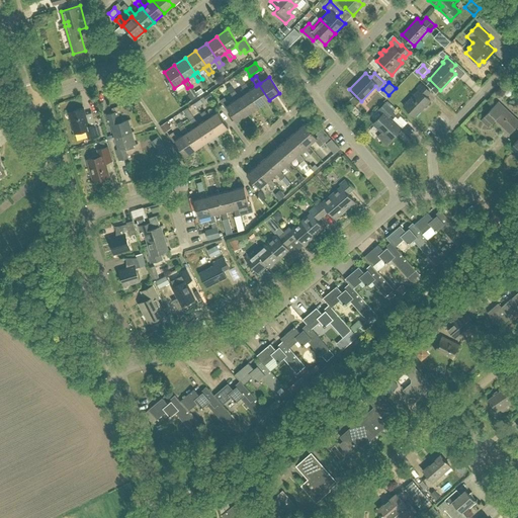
[(258,84),(256,86),(250,90),(246,83),(241,86),(246,93),(248,91),(258,107),(269,100),(258,84)]
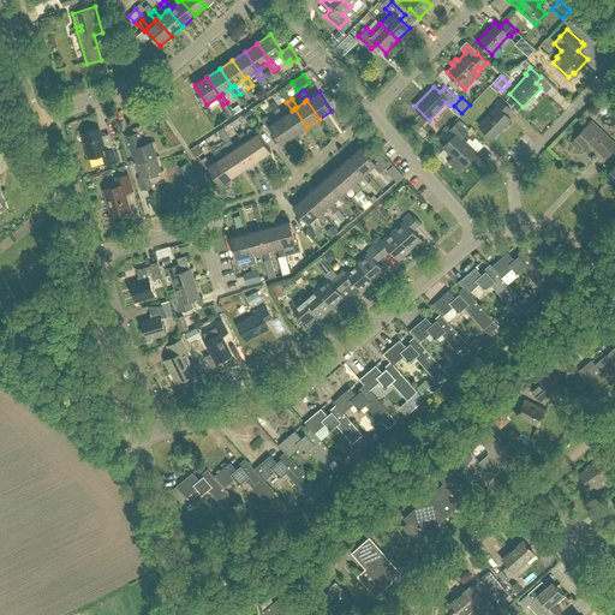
[(511,109),(500,99),(495,105),(497,107),(479,125),(493,138),(511,119),(506,114),(511,109)]
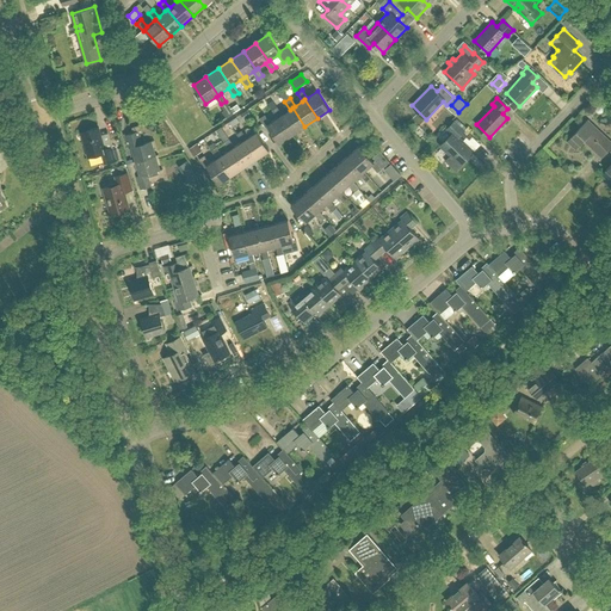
[(291,135),(304,127),(292,107),(290,110),(282,115),(277,106),(272,110),(277,118),(279,116),(291,135)]
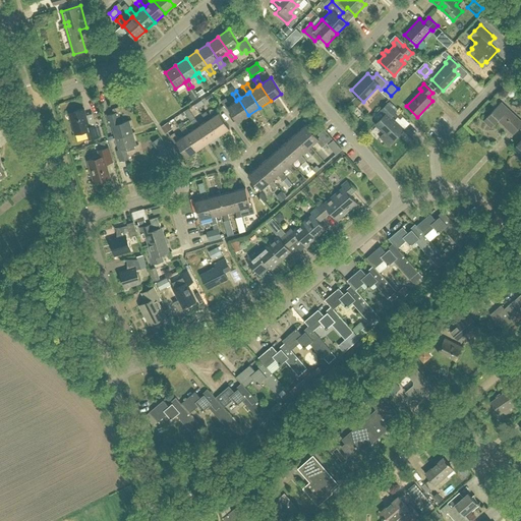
[(238,122),(248,115),(238,99),(236,101),(230,105),(226,98),(221,101),(226,108),(228,107),(238,122)]
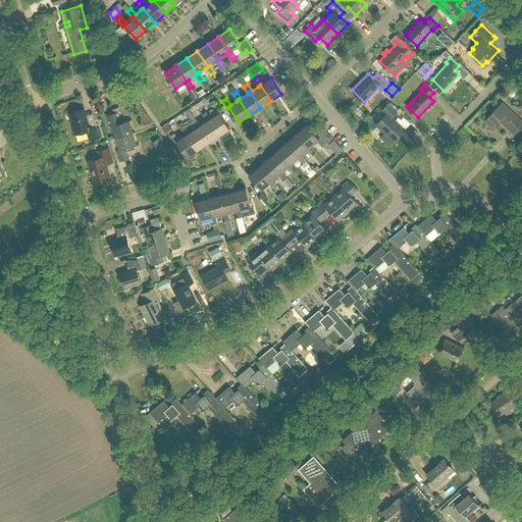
[(521,125),(521,120),(502,102),(484,120),(491,127),(499,120),(514,135),(521,125)]
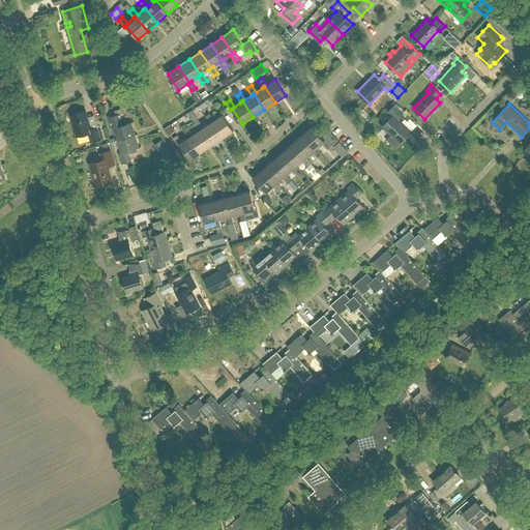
[(403,113),(394,105),(387,112),(391,116),(382,126),(392,137),(388,141),(395,148),(411,130),(398,118),(403,113)]
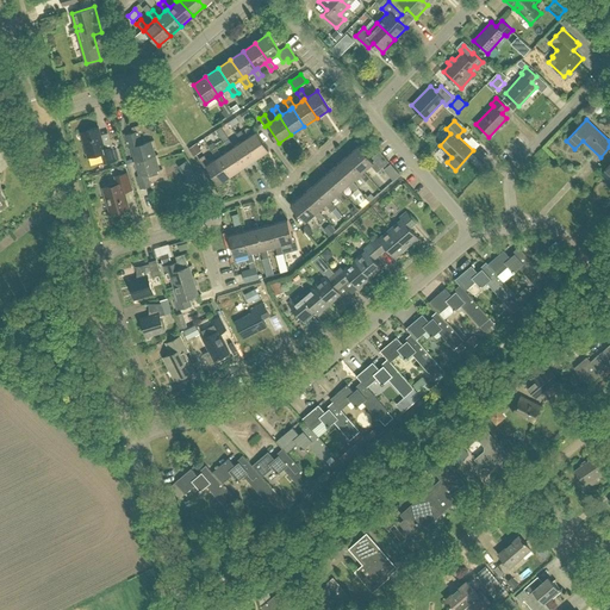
[(135,161),(155,155),(151,141),(142,143),(138,131),(141,130),(139,125),(131,128),(132,132),(124,135),(128,148),(131,147),(135,161)]
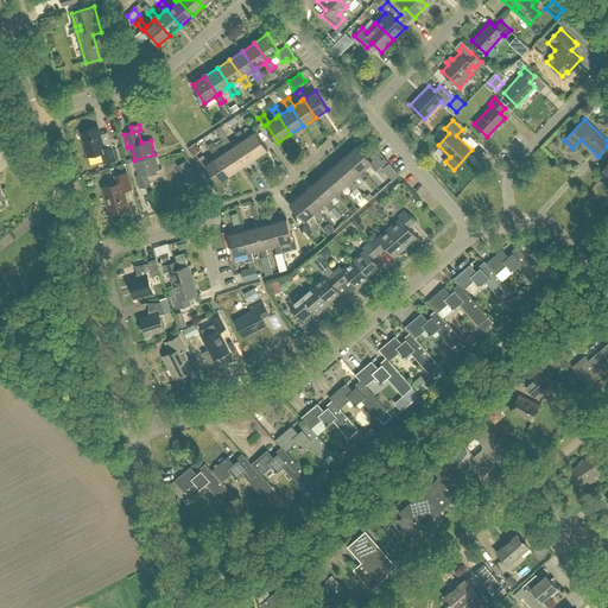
[(105,147),(99,126),(81,132),(88,157),(101,153),(103,163),(115,159),(112,145),(105,147)]
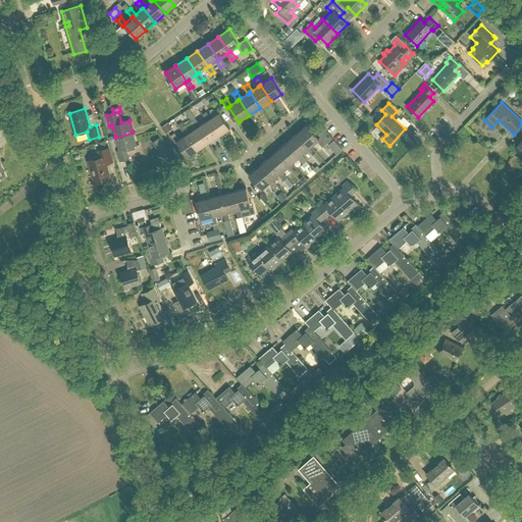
[(208,119),(219,136),(230,128),(219,112),(211,118),(206,111),(202,114),(207,121),(208,119)]
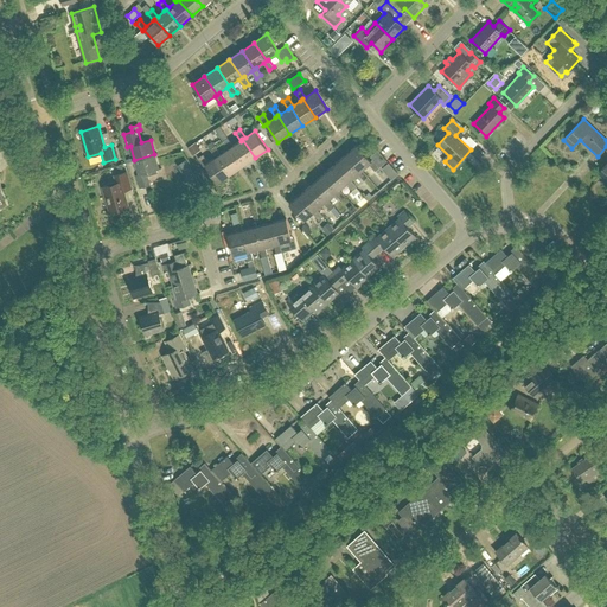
[(242,166),(255,158),(242,139),(241,141),(232,146),(228,138),(223,141),(228,149),(230,147),(242,166)]
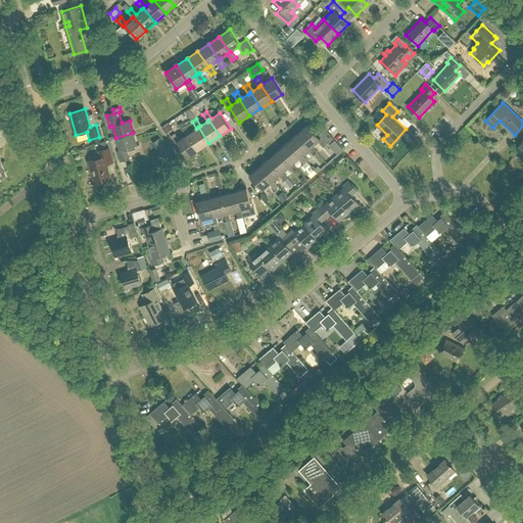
[(161,128),(165,135),(173,130),(169,123),(161,128)]
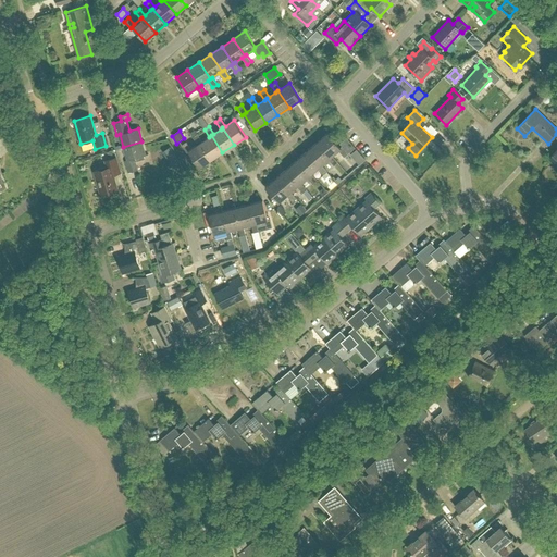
[(344,157),(348,153),(342,146),(341,147),(327,133),(318,141),(331,158),(332,156),(338,150),(344,157)]
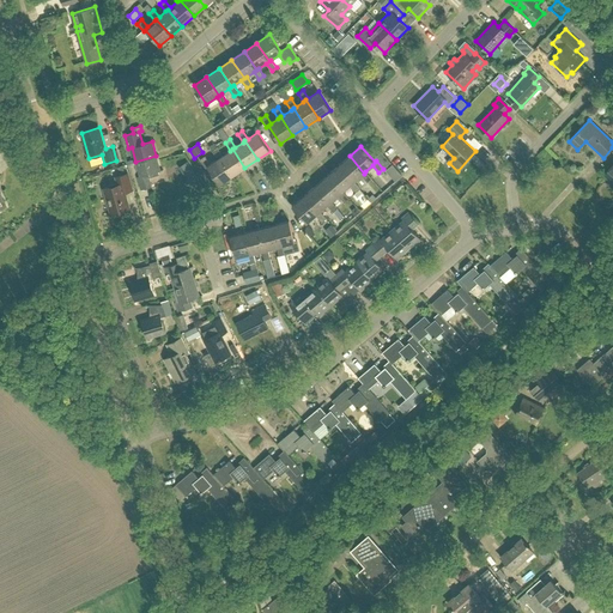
[(232,176),(244,168),(232,149),(230,151),(223,156),(218,147),(212,151),(218,159),(219,157),(232,176)]
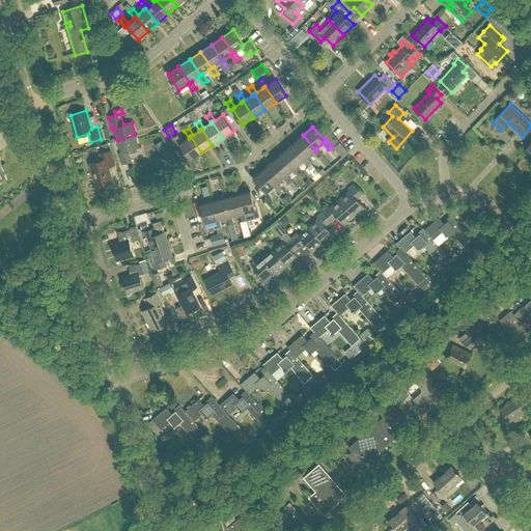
[(324,137),(332,146),(338,140),(330,131),(324,137)]
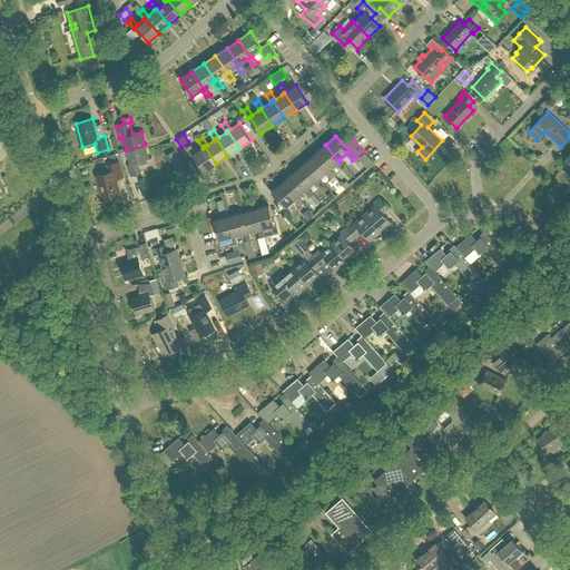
[(149,158),(145,145),(126,150),(130,164),(127,165),(130,176),(141,174),(138,165),(148,163),(147,159),(149,158)]
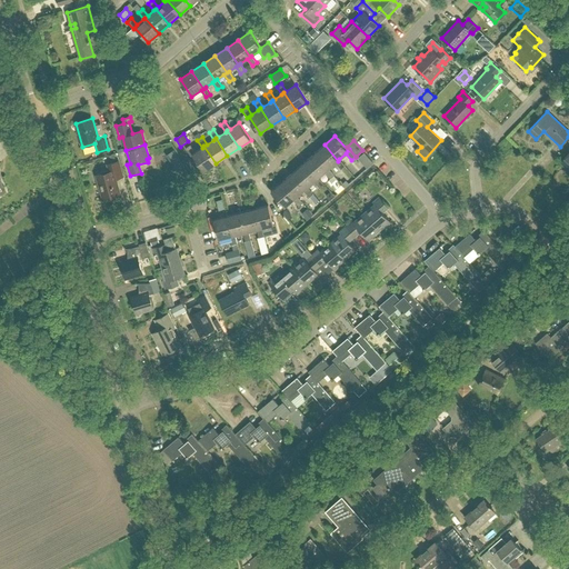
[(203,146),(202,148),(195,152),(190,145),(186,148),(191,156),(192,155),(203,171),(216,163),(203,146)]
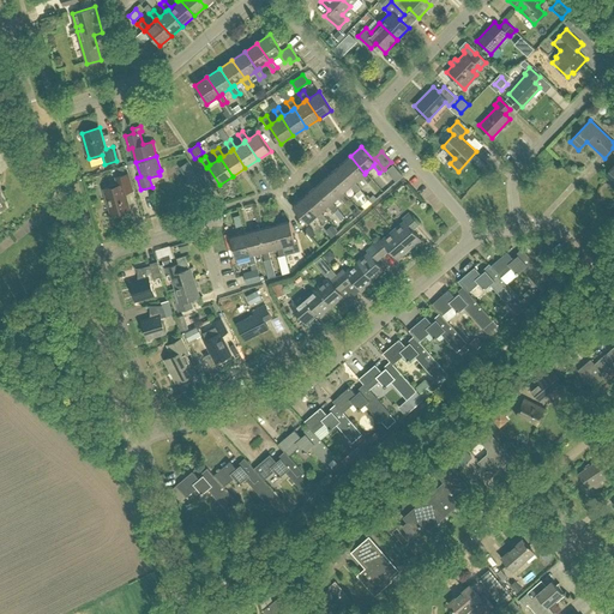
[(350,156),(338,167),(353,184),(355,181),(362,175),(368,182),(373,179),(366,172),(365,174),(350,156)]
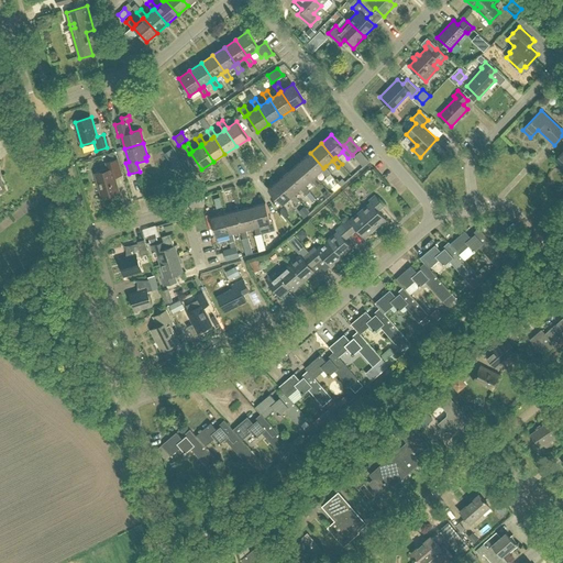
[(368,161),(359,150),(354,154),(364,165),(368,161)]
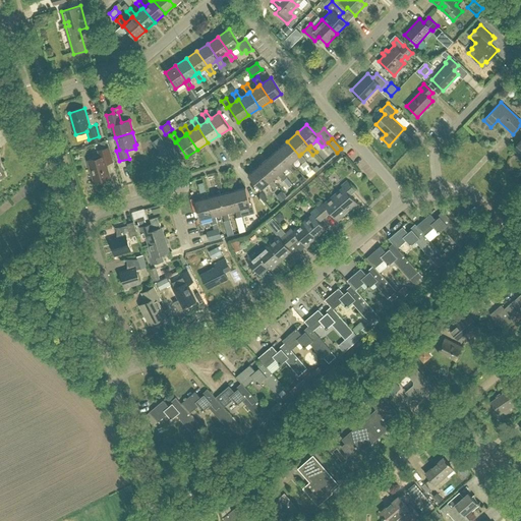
[(299,156),(287,141),(277,150),(290,164),(291,163),(297,158),(302,164),(306,160),(301,154),(299,156)]
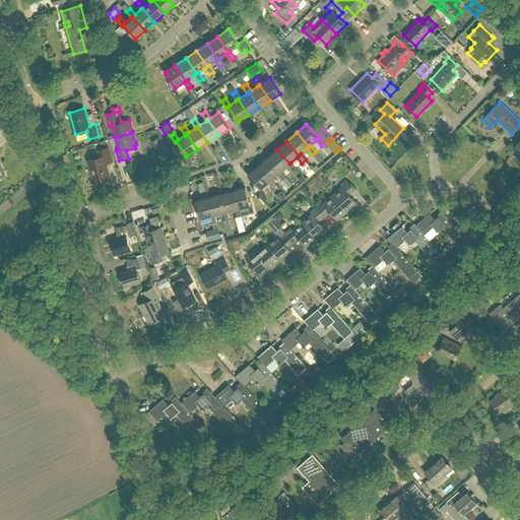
[(113,161),(109,147),(98,150),(100,156),(87,160),(93,182),(110,177),(106,164),(113,161)]
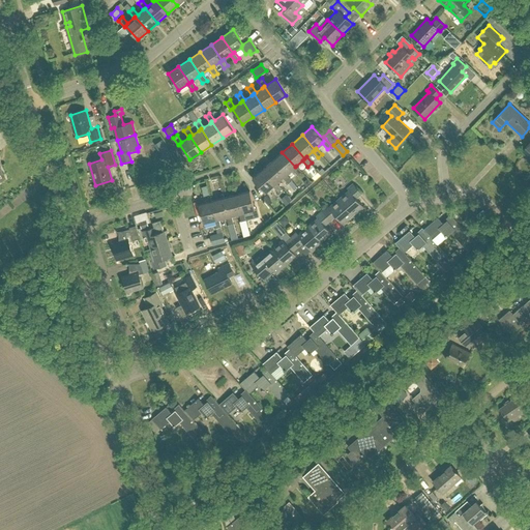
[(295,167),(282,152),(272,160),(285,176),(287,174),(293,169),(298,175),(301,172),(296,166),(295,167)]
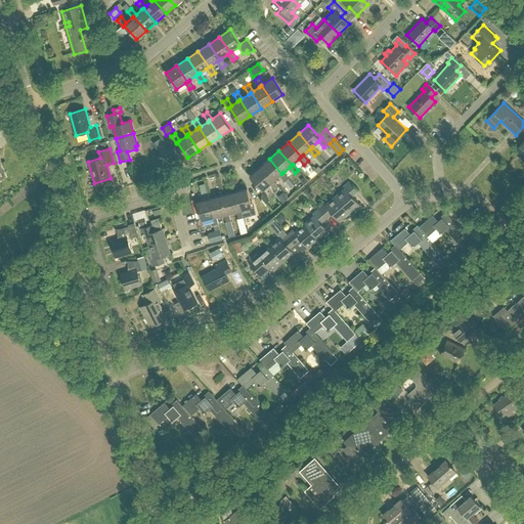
[(281,174),(269,159),(259,168),(272,182),(273,180),(279,175),(285,181),(289,178),(284,172),(281,174)]
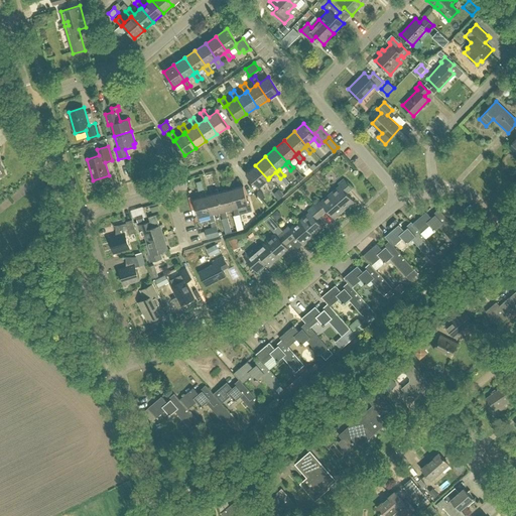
[(312,170),(303,159),(297,164),(306,175),(312,170)]
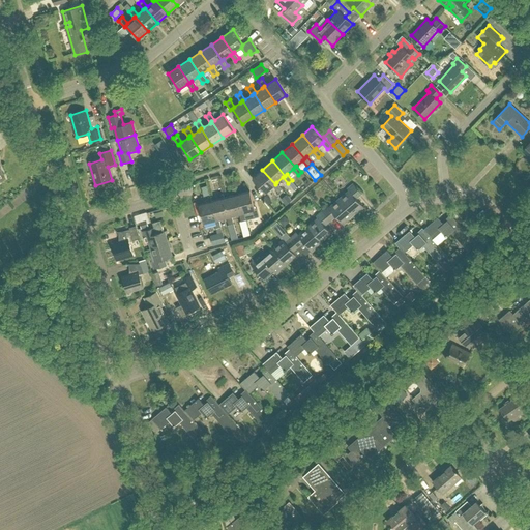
[(275,184),(262,170),(253,178),(265,193),(273,186),(278,192),(282,188),(276,182),(275,184)]
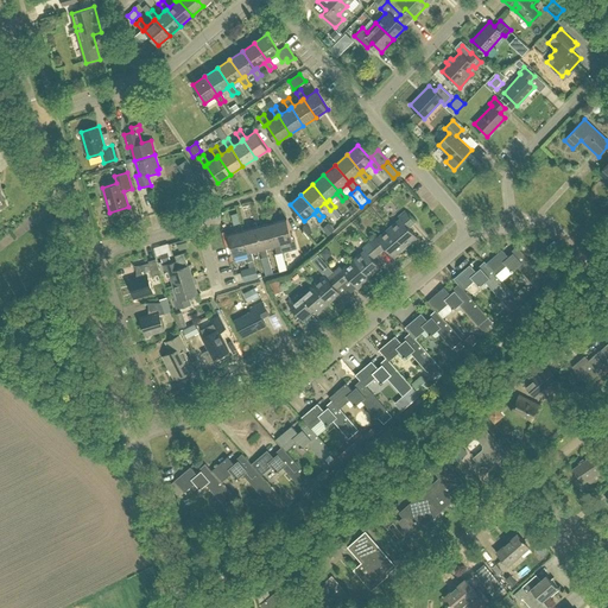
[(399,219),(388,228),(405,246),(412,240),(412,241),(418,238),(409,227),(416,222),(405,210),(398,216),(399,219)]
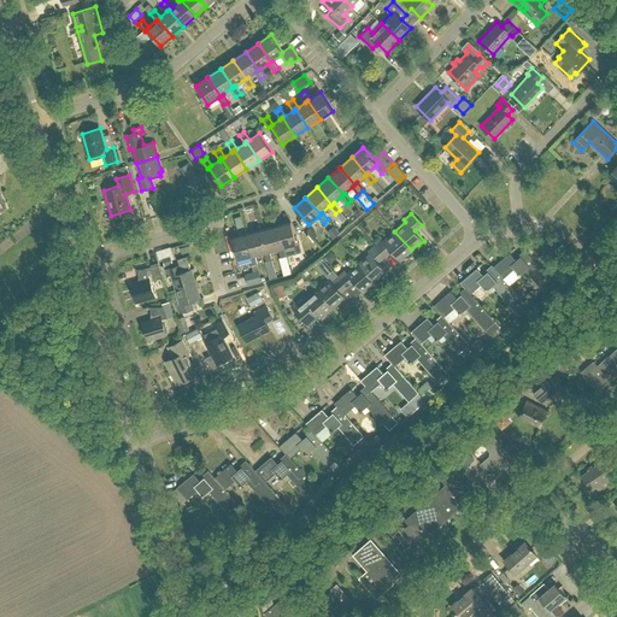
[(282,247),(285,247),(293,245),(295,253),(301,252),(299,242),(297,242),(291,222),(276,225),(282,247)]
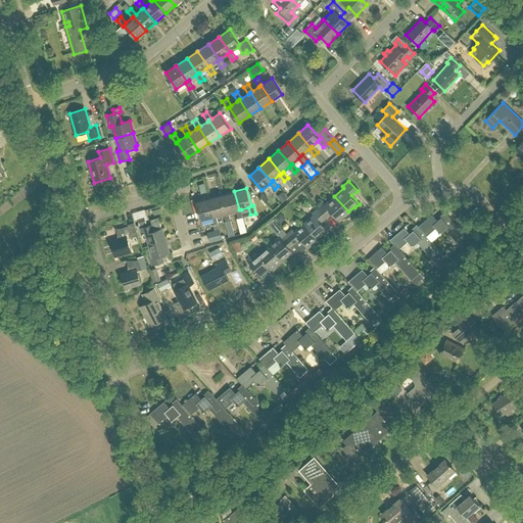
[(234,191),(222,195),(227,214),(229,212),(236,210),(238,217),(238,219),(236,219),(240,233),(247,232),(241,209),(239,209),(234,191)]
